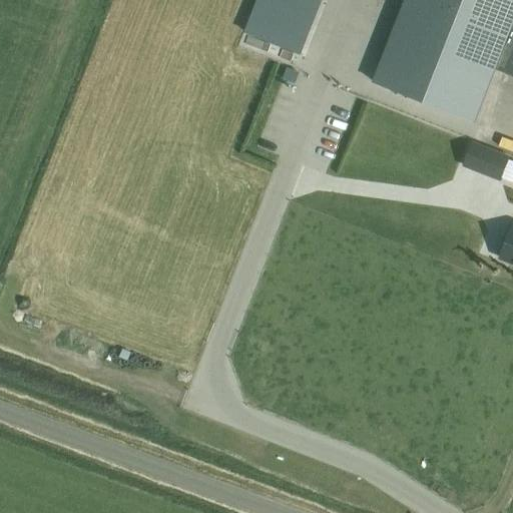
[(257,0),(245,29),(302,50),(321,0),(257,0)]
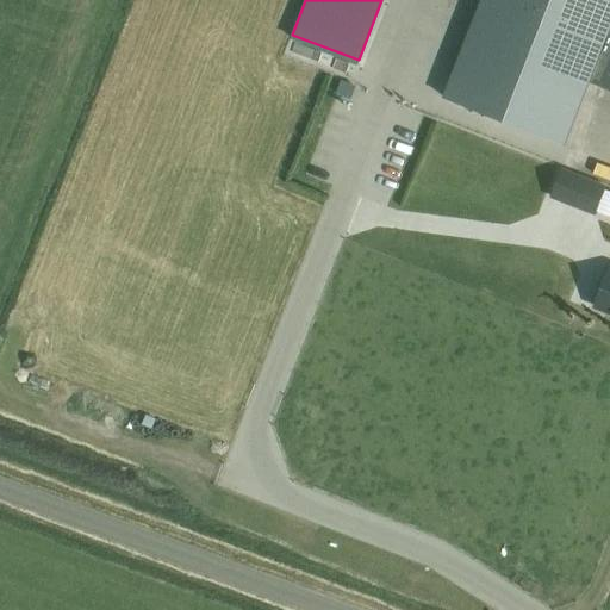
[(609,0),(483,0),(444,99),(565,147),(609,30),(609,0)]
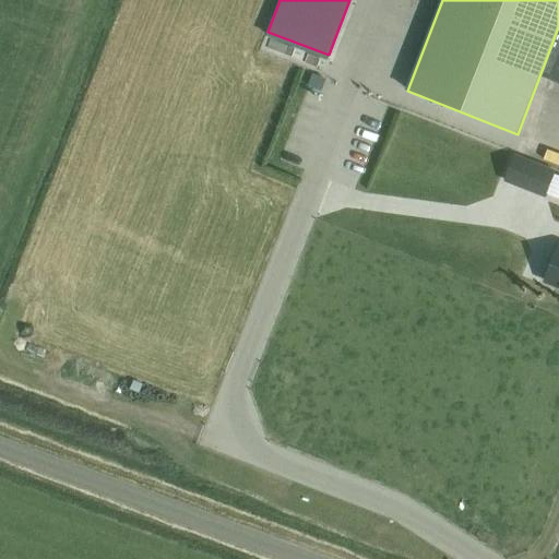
[(558,35),(543,76),(558,83),(558,35)]
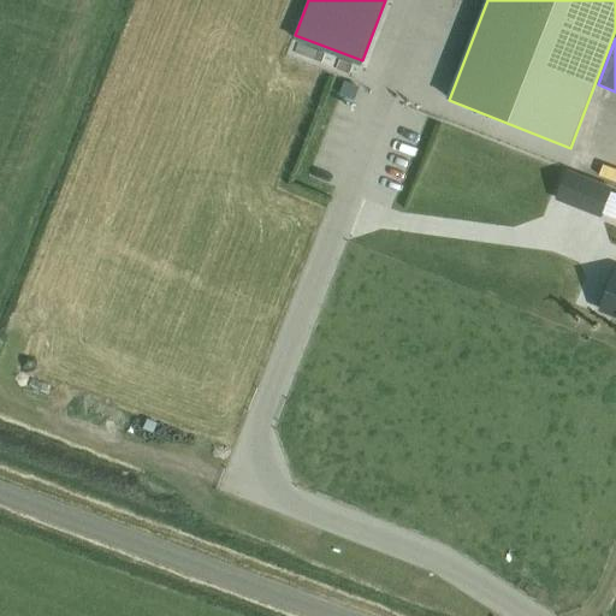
[(566,165),(555,191),(600,209),(610,182),(566,165)]
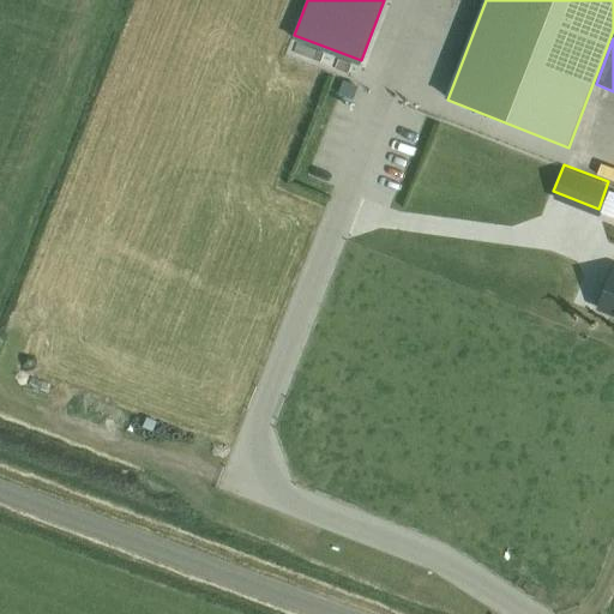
[(613,269),(599,307),(613,313),(613,269)]
